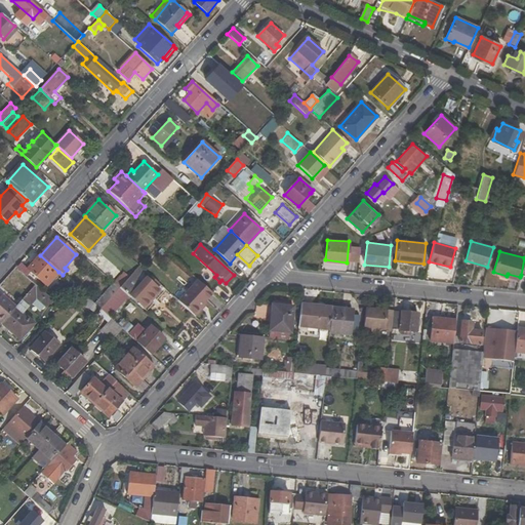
[(28,269),(46,285),(58,272),(40,255),(28,269)]
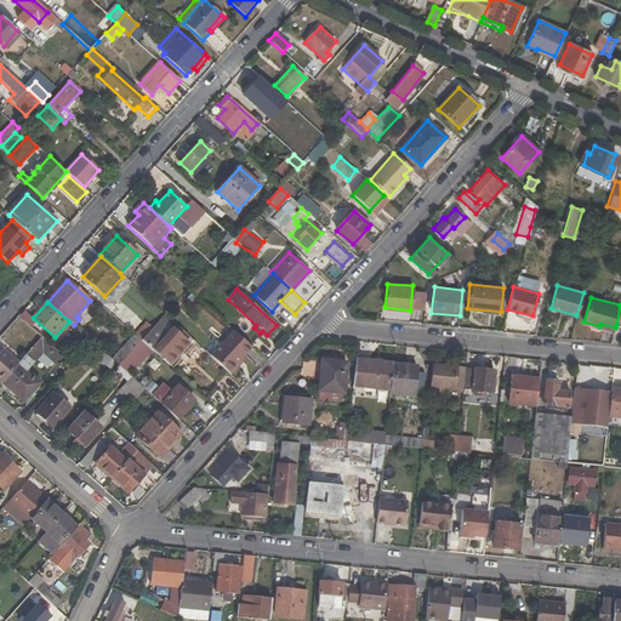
[(163,324),(169,318),(164,314),(159,320),(163,324)]
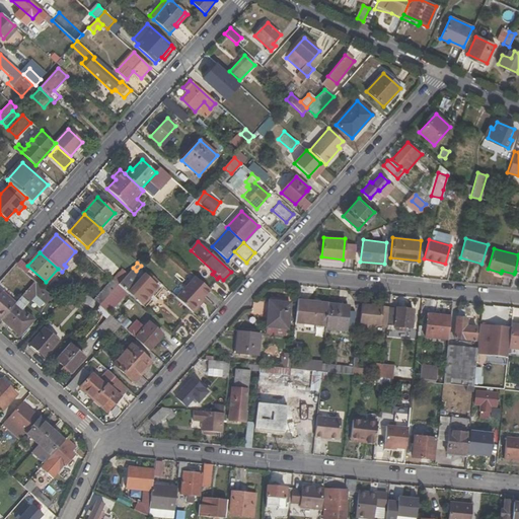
[(137,272),(136,271),(133,268),(126,275),(119,284),(128,293),(129,291),(137,298),(152,281),(144,275),(139,281),(134,276),(137,272)]
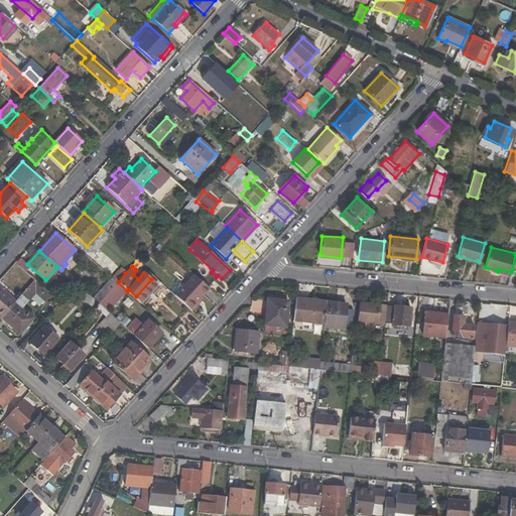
[(125,273),(121,269),(112,279),(117,283),(118,282),(125,273)]
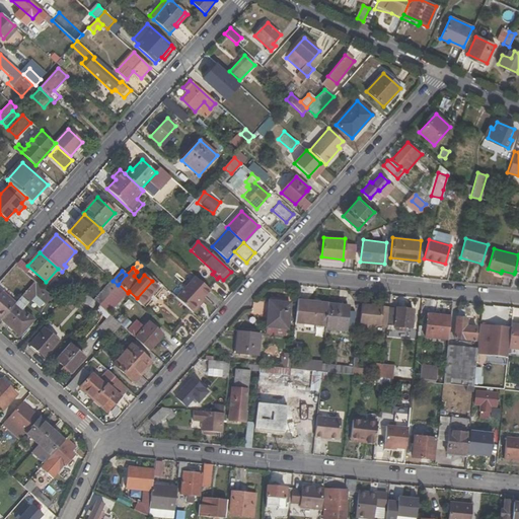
[(72,291),(77,286),(62,273),(57,278),(72,291)]
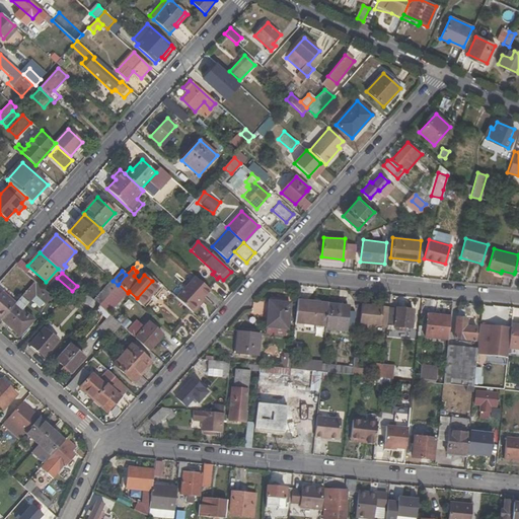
[(201,299),(210,290),(195,276),(175,297),(193,312),(198,306),(198,302),(201,299)]
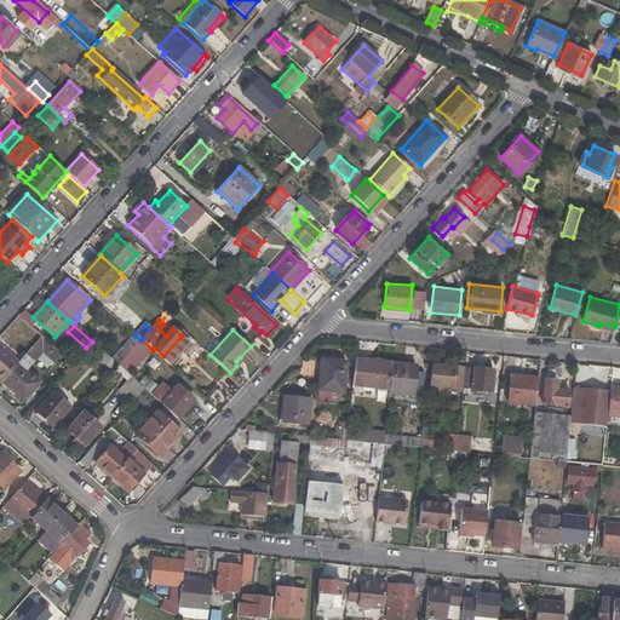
[(135,336),(113,360),(118,365),(141,340),(135,336)]
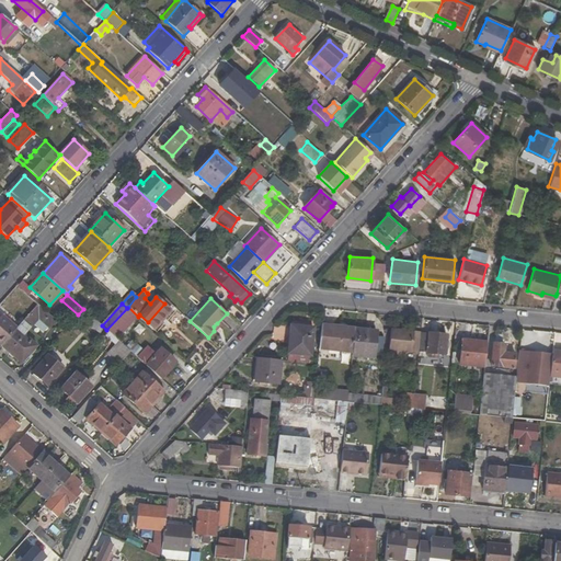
[(49,328),(56,321),(37,305),(22,321),(30,328),(37,318),(49,328)]
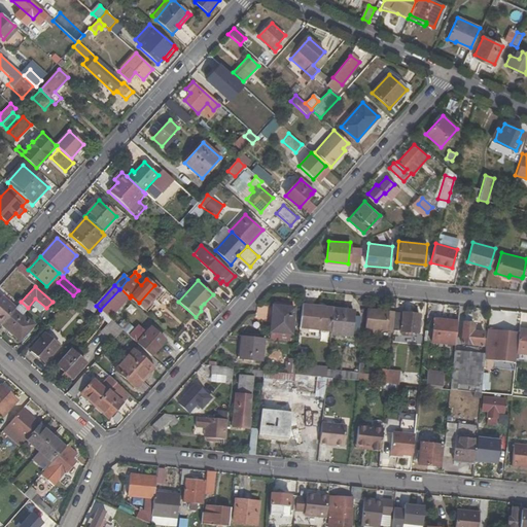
[(130,297),(120,288),(119,289),(100,310),(110,319),(130,297)]
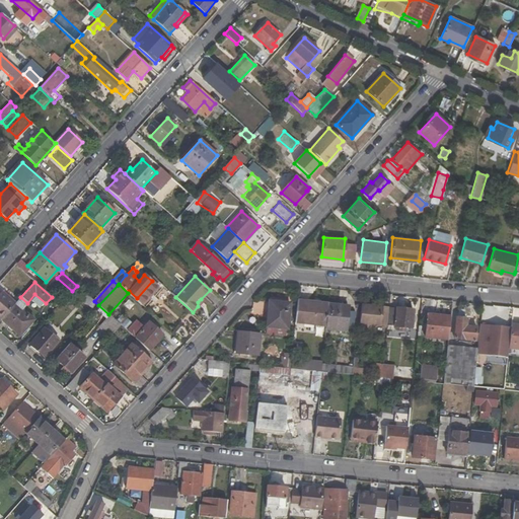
[(75,292),(81,298),(85,294),(79,288),(75,292)]
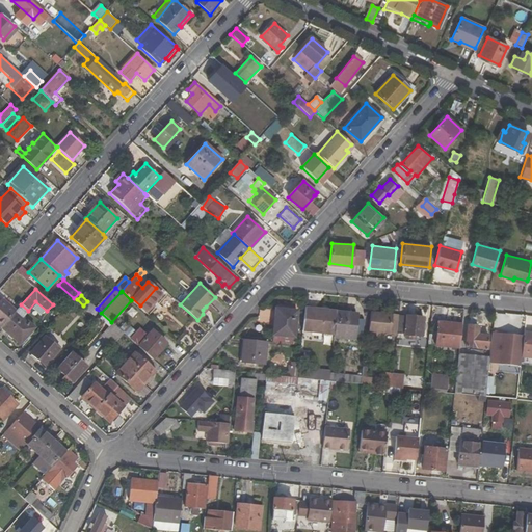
[(1,299),(0,300),(0,326),(0,327),(15,311),(1,299)]
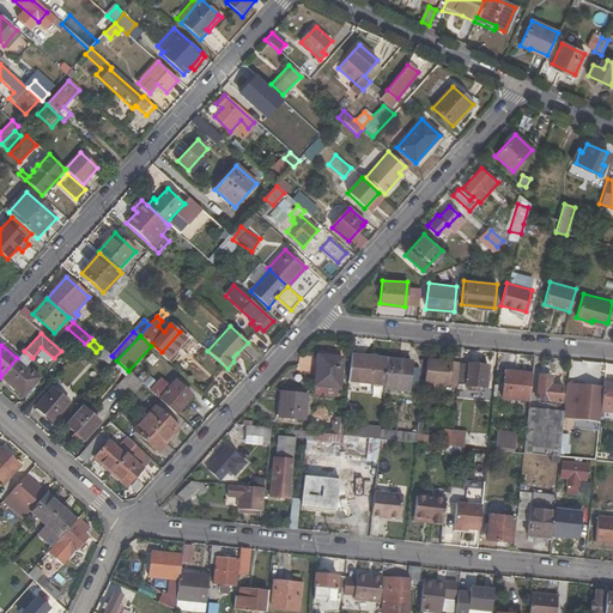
[(40,378),(25,365),(32,358),(24,351),(17,358),(0,377),(23,396),(40,378)]
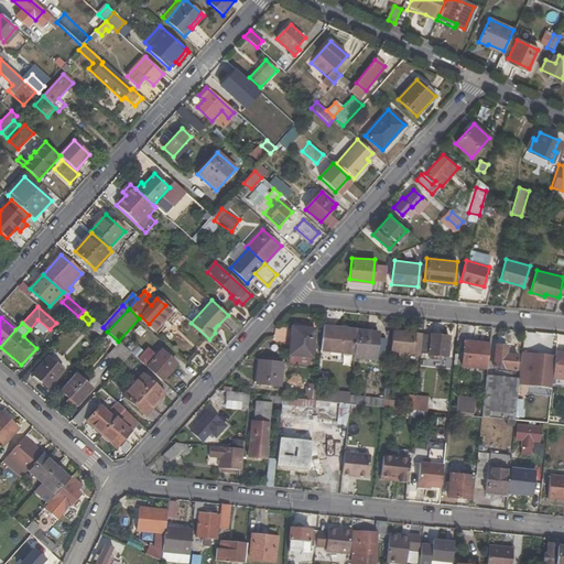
[(354,354),(356,331),(323,326),(321,350),(354,354)]
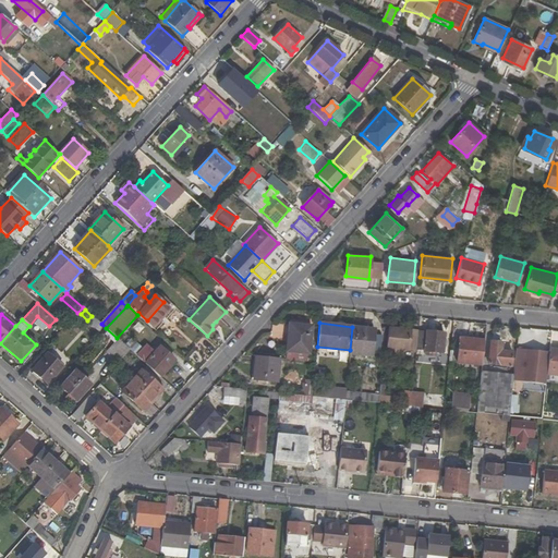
[(290,334),(288,334),(286,360),(307,362),(311,326),(291,324),(290,334)]
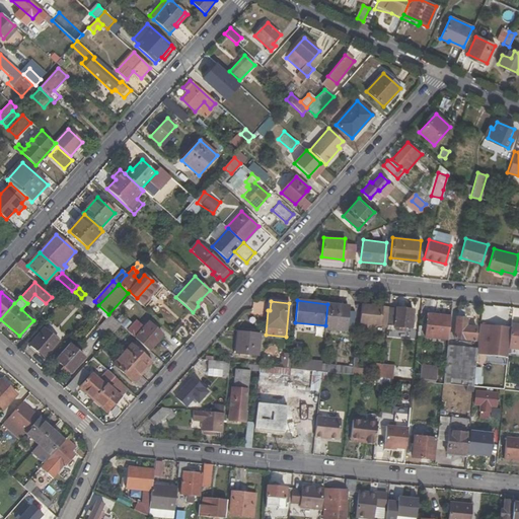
[(347,311),(348,306),(327,304),(325,325),(325,328),(353,331),(356,312),(347,311)]
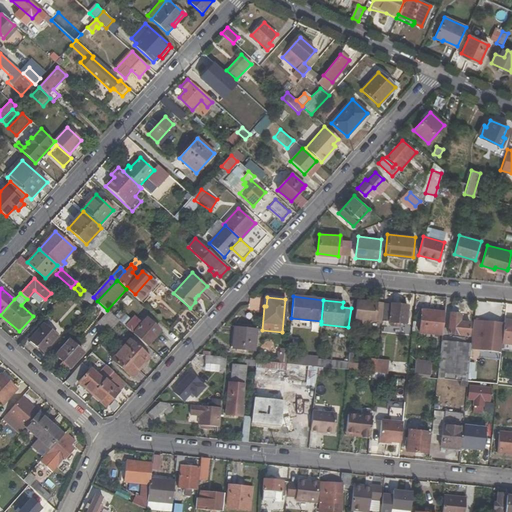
[(358,301),(355,319),(382,321),(383,303),(358,301)]
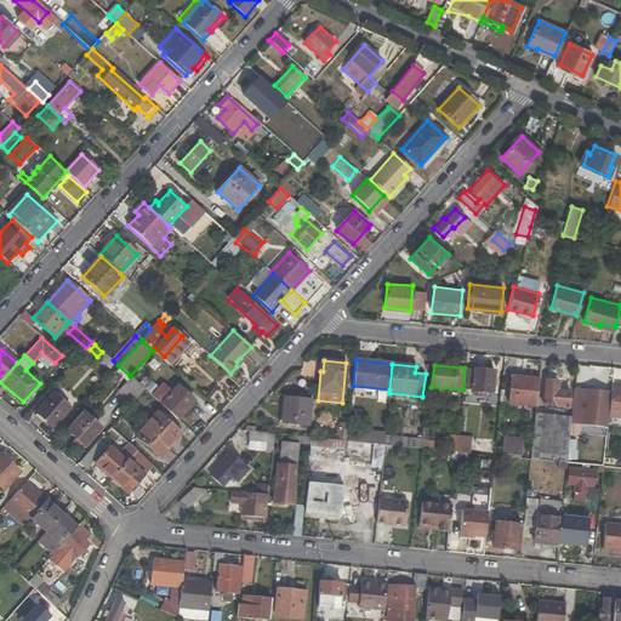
[(491,394),(494,371),(465,368),(463,389),(462,393),(485,396),(486,393),(491,394)]
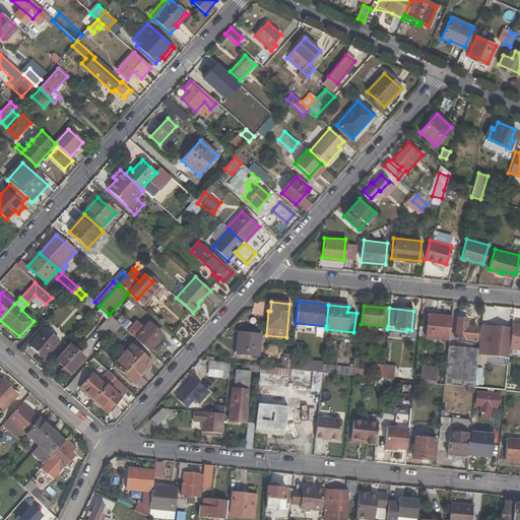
[(426,337),(448,339),(450,318),(428,315),(426,337)]
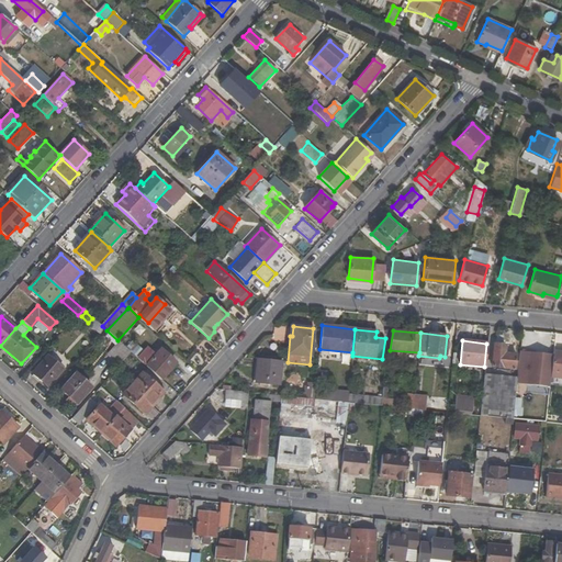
[(120,364),(131,352),(119,341),(108,353),(120,364)]
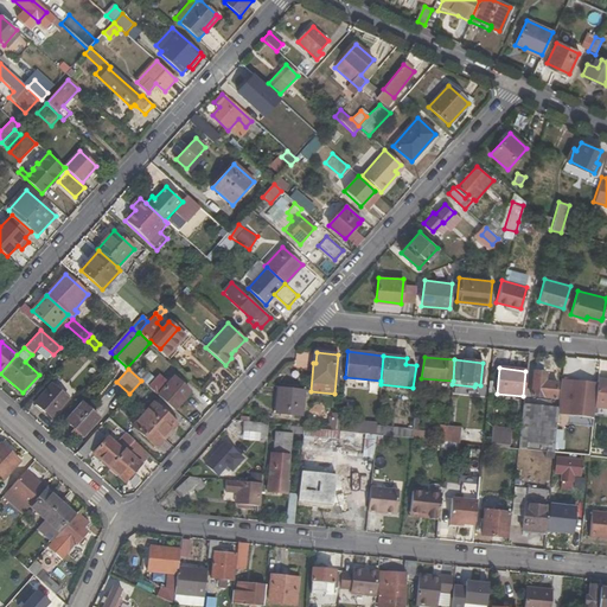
[(545,372),(534,371),(531,396),(556,398),(557,382),(544,381),(545,372)]
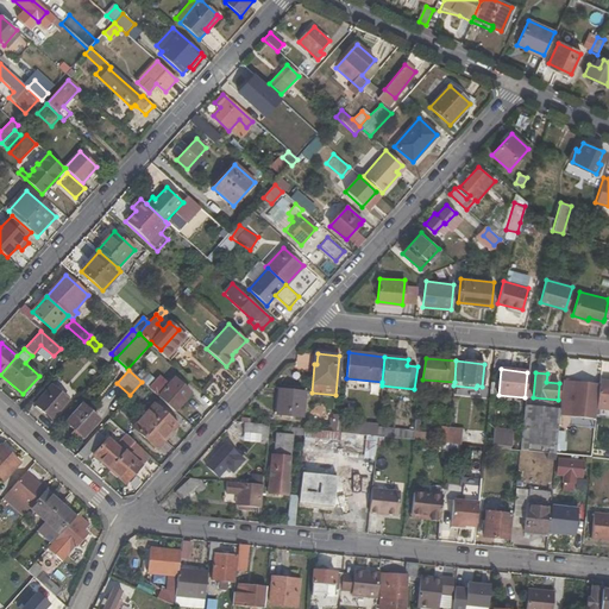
[(169,385),(163,381),(154,391),(175,412),(192,394),(175,378),(169,385)]
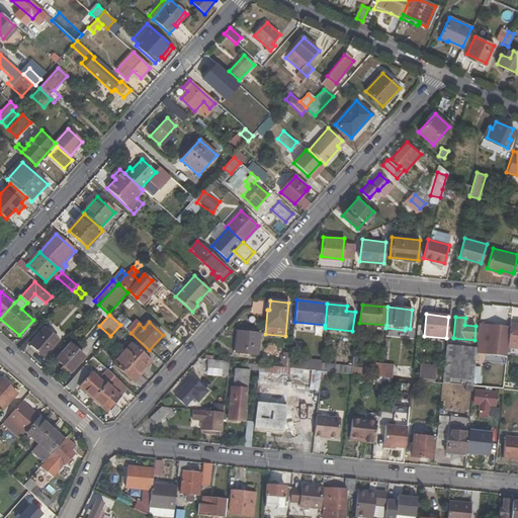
[(507,351),(507,347),(509,329),(509,328),(479,324),(477,338),(476,346),(476,354),(506,357),(507,351)]
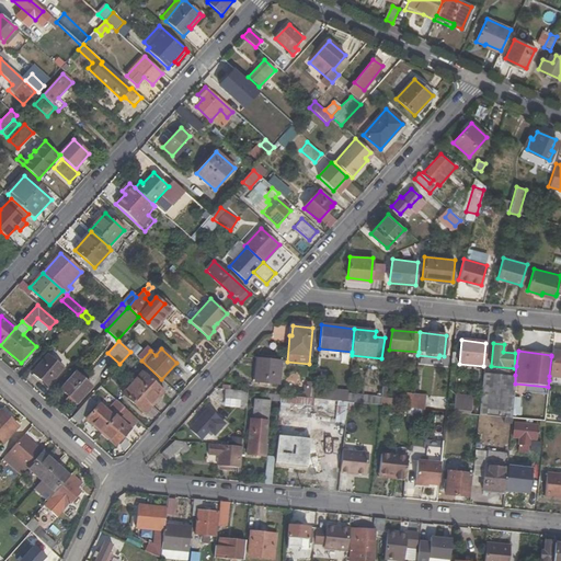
[(560,353),(551,353),(551,355),(551,356),(549,376),(560,377),(560,353)]
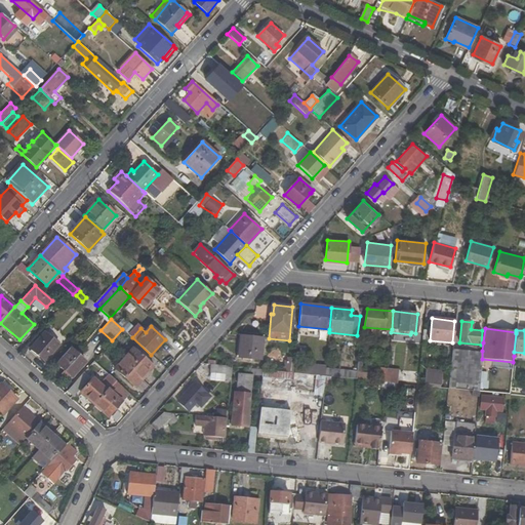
[(44,362),(59,346),(44,333),(30,349),(44,362)]
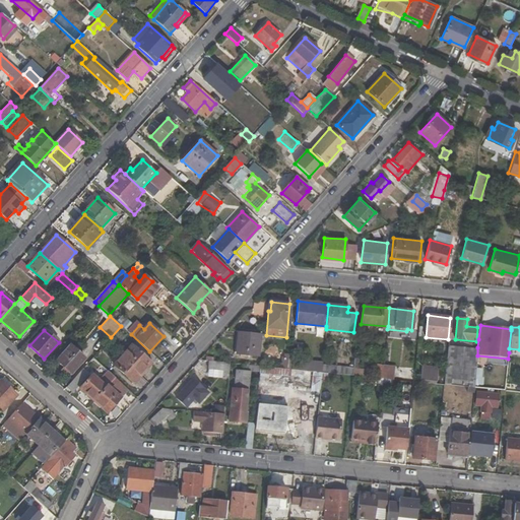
[(258,355),(261,334),(238,332),(236,353),(258,355)]
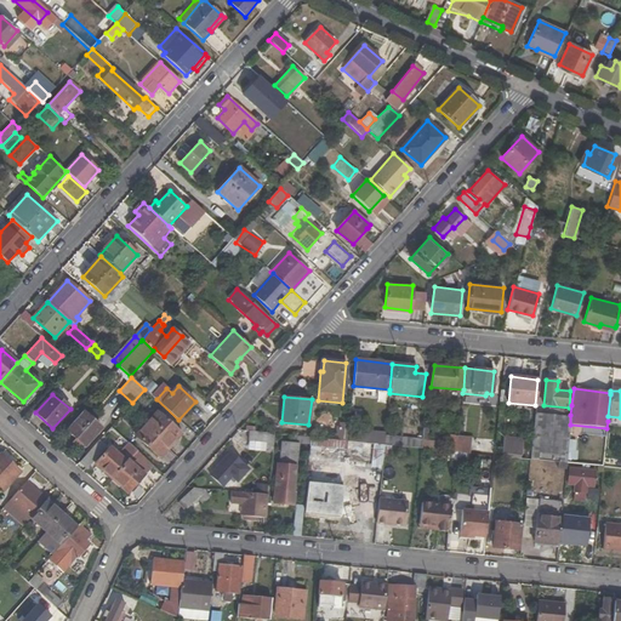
[(159,457),(182,432),(158,411),(136,436),(159,457)]
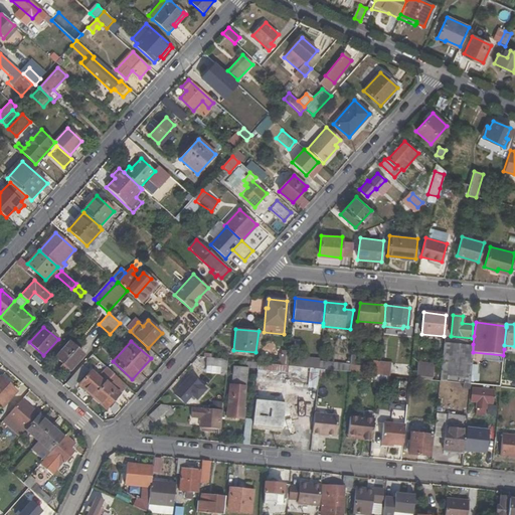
[(56,357),(63,365),(70,370),(83,355),(69,342),(56,357)]
